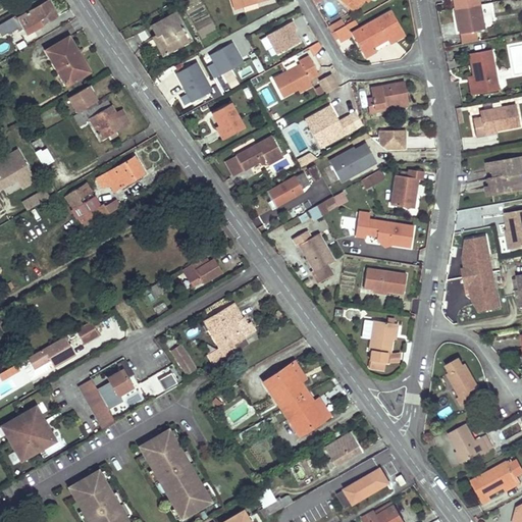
[(340,0),(354,13),(365,0),(340,0)]
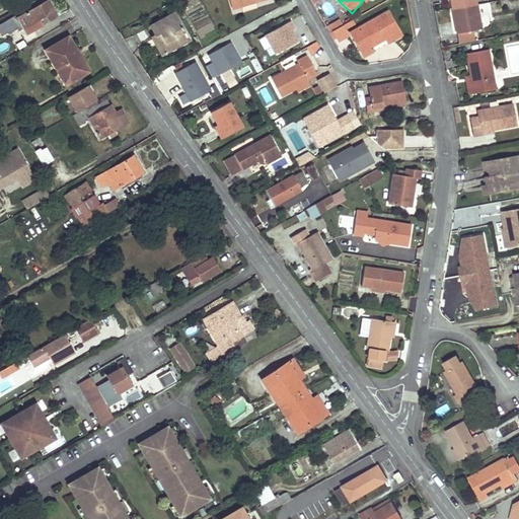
[(450,0),(457,34),(479,30),(473,0),(450,0)]
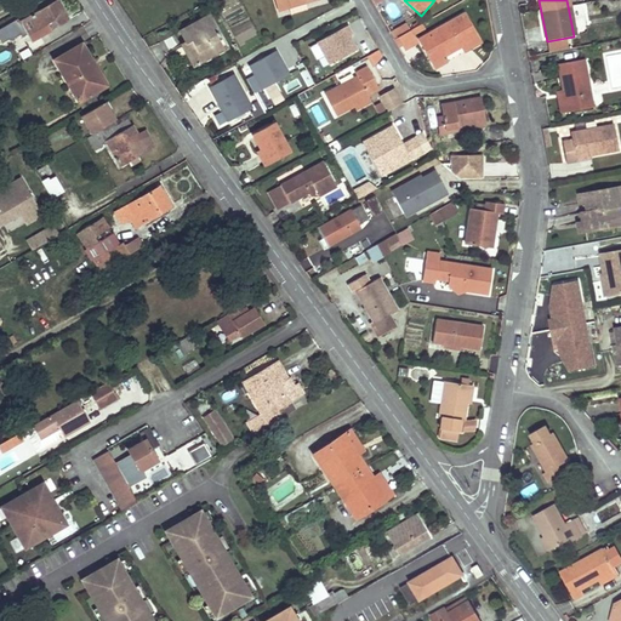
[(68,20),(58,1),(20,22),(26,33),(29,32),(34,39),(50,30),(50,29),(46,23),(53,18),(57,24),(68,20)]
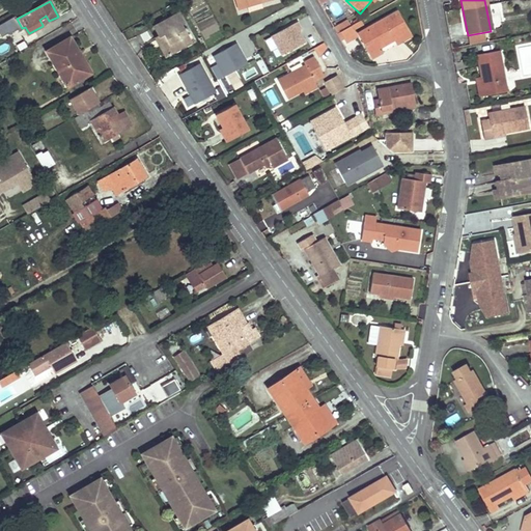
[(409,30),(397,10),(359,32),(372,57),(383,51),(380,47),(394,38),(409,30)]
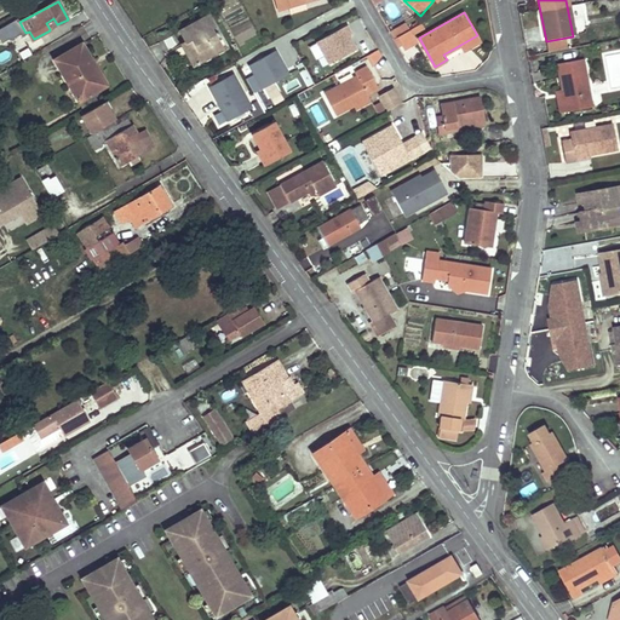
[(212,27),(214,26),(207,13),(179,28),(185,40),(190,50),(184,53),(191,65),(217,52),(205,30),(212,27)]
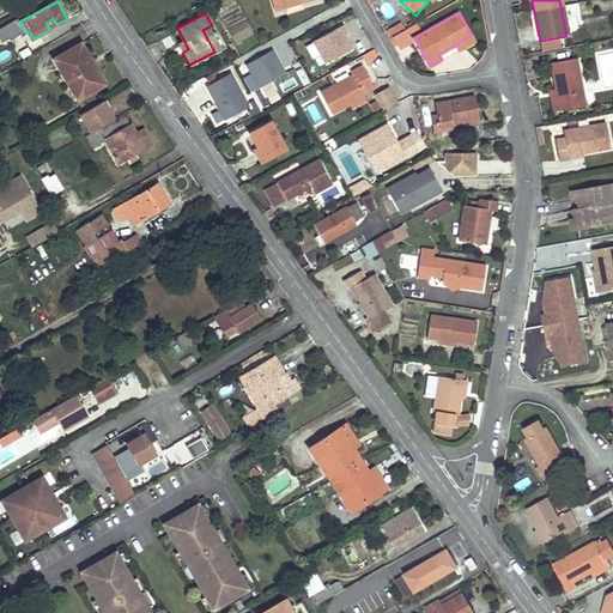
[(56,24),(53,18),(46,23),(49,29),(56,24)]
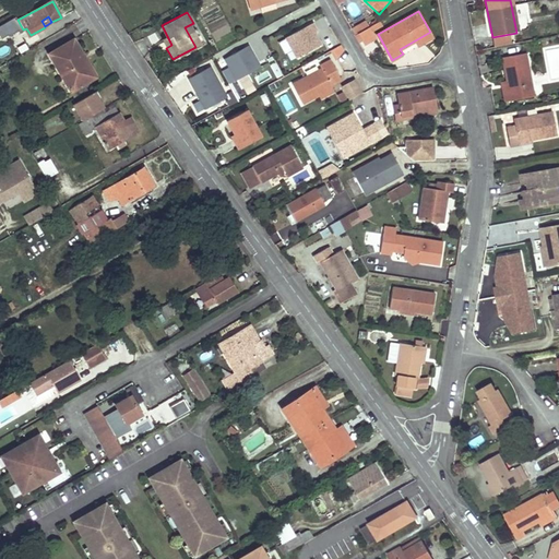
[(18,31),(11,19),(0,25),(0,36),(1,38),(7,36),(8,37),(18,31)]
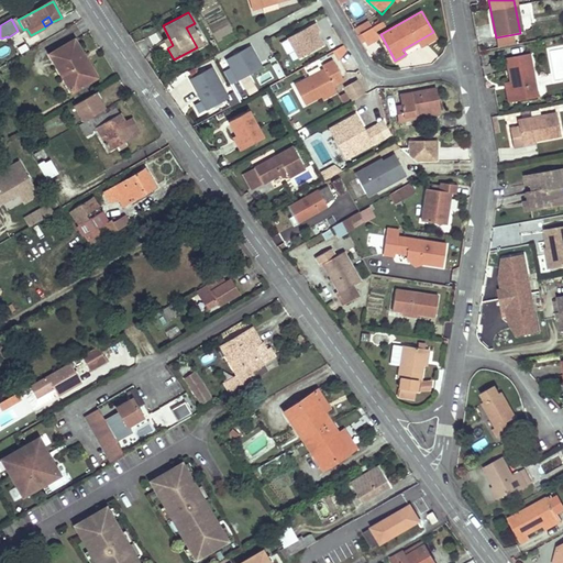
[(370,21),(354,30),(359,35),(363,33),(364,32),(373,26),(370,21)]
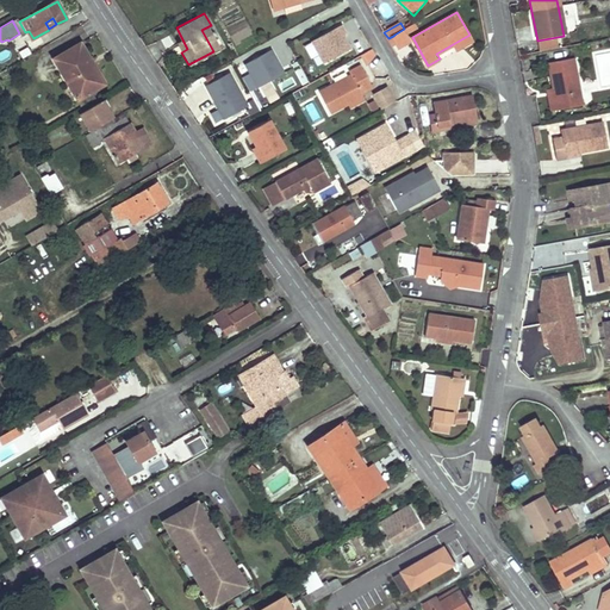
[(221,48),(209,26),(201,30),(213,51),(221,48)]
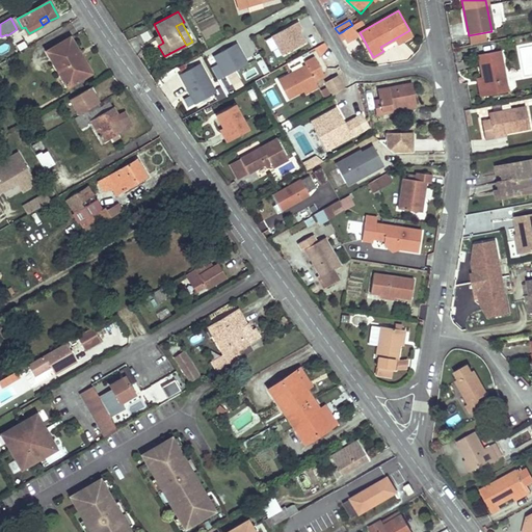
[(357,35),(352,25),(344,30),(343,31),(346,36),(348,41),(357,35)]
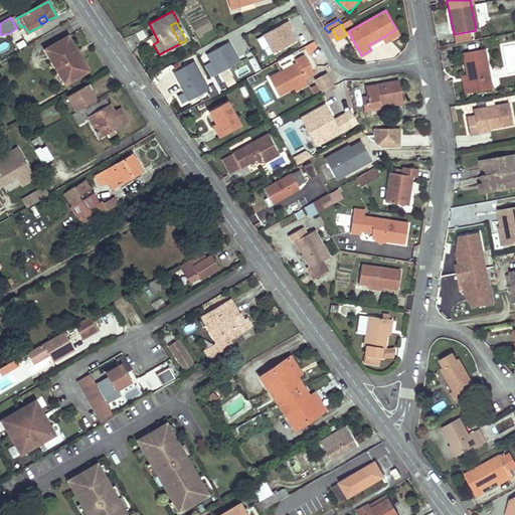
[(291,35),(287,29),(256,48),(260,53),(291,35)]
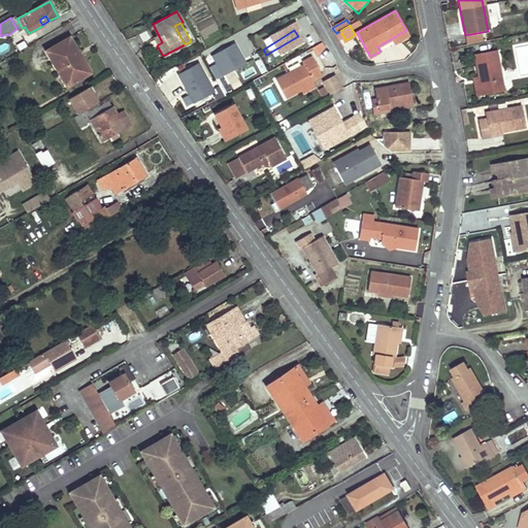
[(406,30),(392,38),(395,43),(409,35),(406,30)]
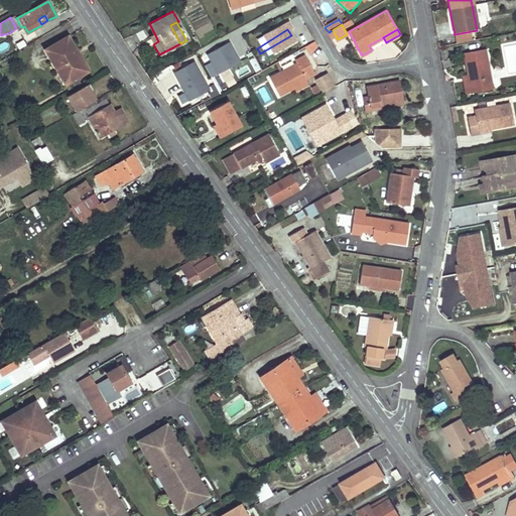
[(158,41),(154,33),(149,36),(153,44),(158,41)]
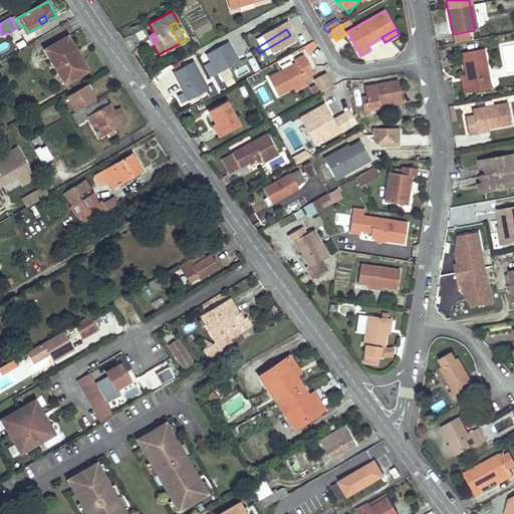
[(77,50),(68,36),(45,50),(65,83),(79,76),(76,72),(82,69),(73,52),(77,50)]
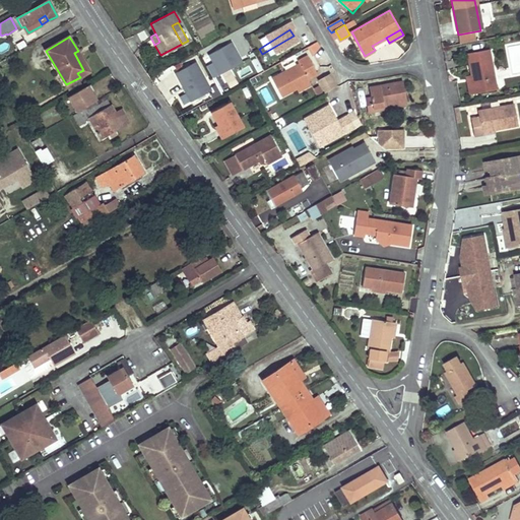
[(318,41),(310,46),(314,54),(321,45),(318,41)]
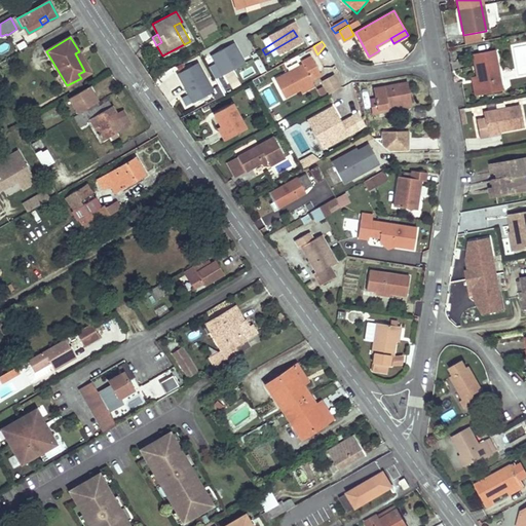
[(516,69),(508,71),(510,80),(525,75),(525,42),(510,46),(516,69)]
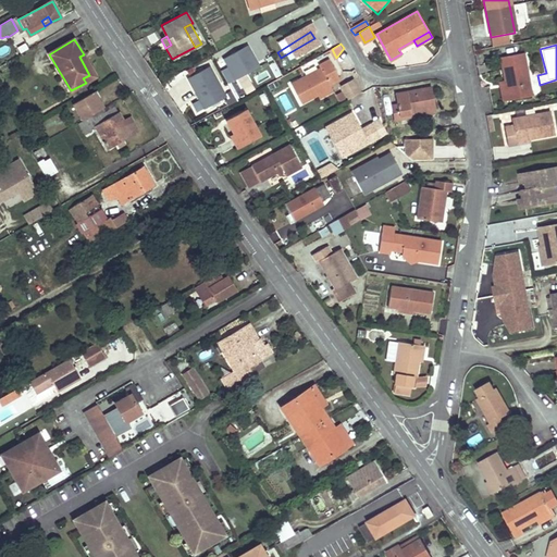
[(531,98),(522,53),(498,58),(507,102),(531,98)]
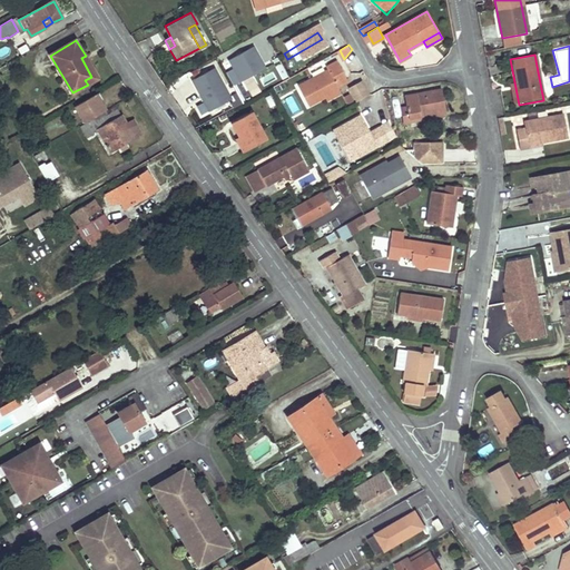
[(98,78),(86,56),(81,58),(91,77),(85,80),(88,85),(98,78)]
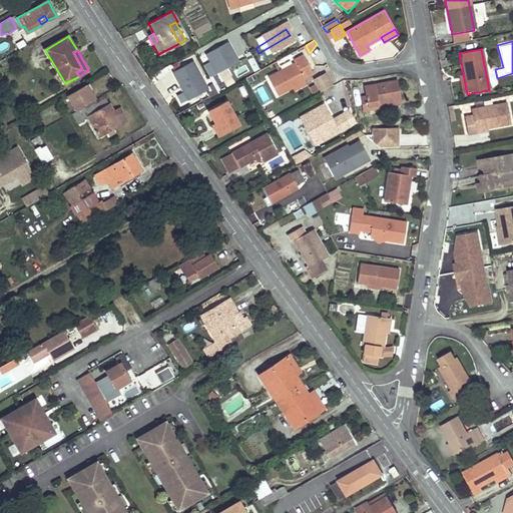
[(161,59),(165,68),(181,59),(177,51),(161,59)]
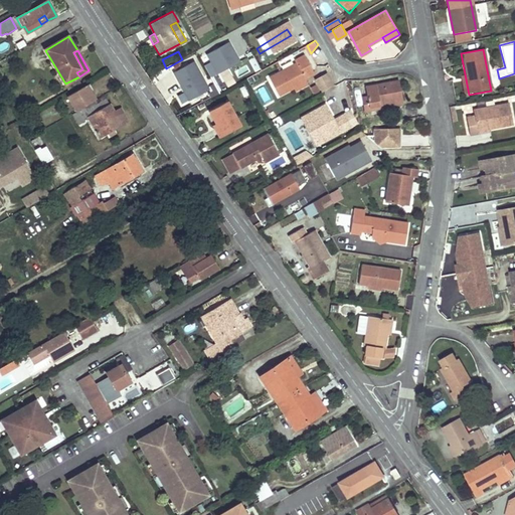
[(241,69),(233,54),(223,59),(225,62),(212,70),(218,83),(241,69)]
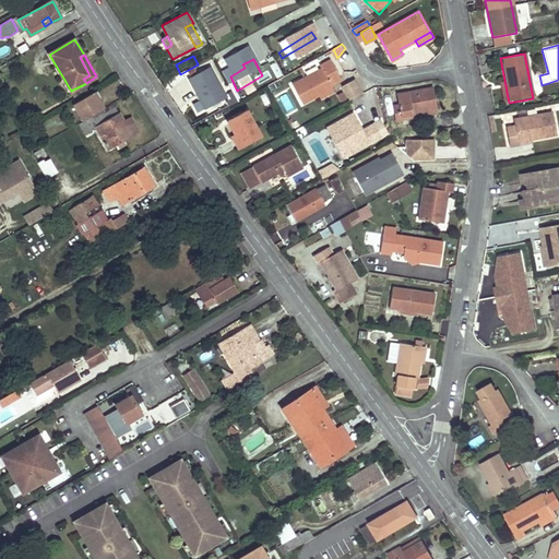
[(342,79),(331,60),(320,66),(321,68),(292,84),(302,104),(318,95),(332,87),(331,85),(342,79)]
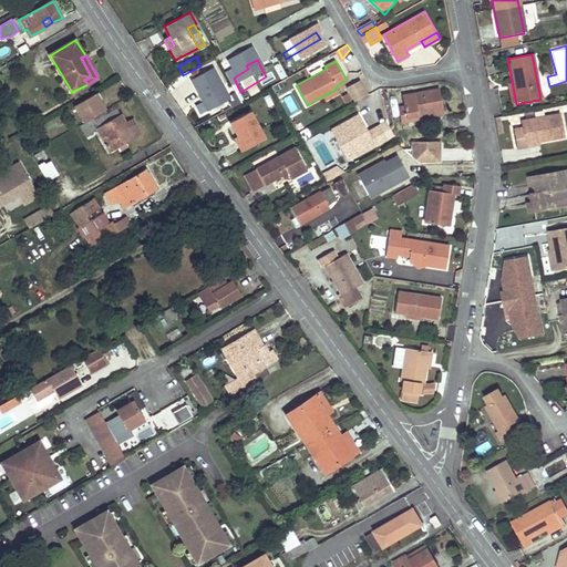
[(191,78),(202,100),(194,104),(199,115),(233,98),(215,64),(191,78)]
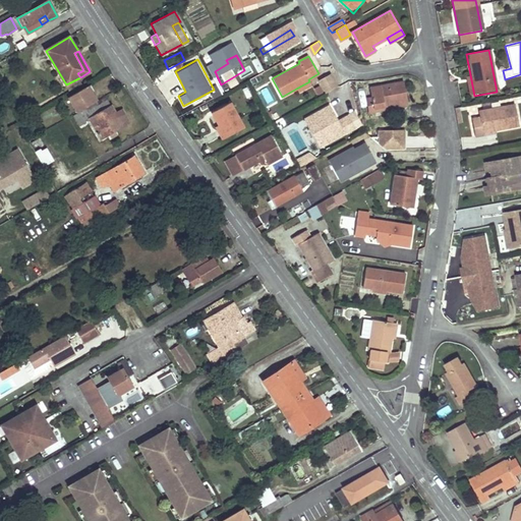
[(316,77),(326,93),(339,84),(330,69),(316,77)]
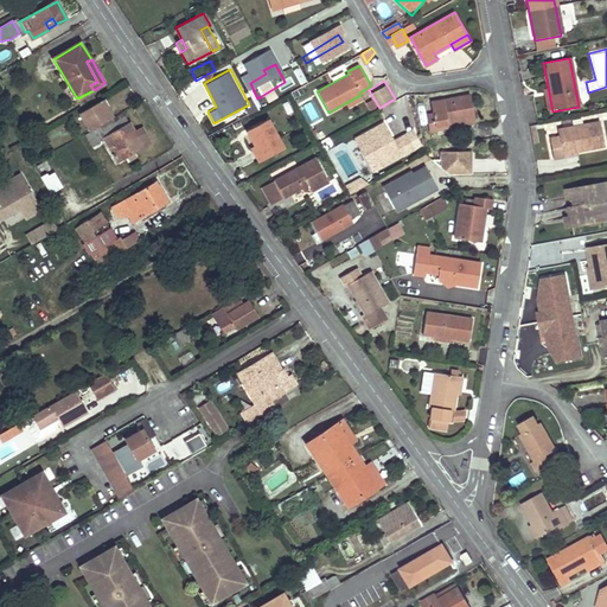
[(360,95),(345,103),(349,109),(364,100),(360,95)]
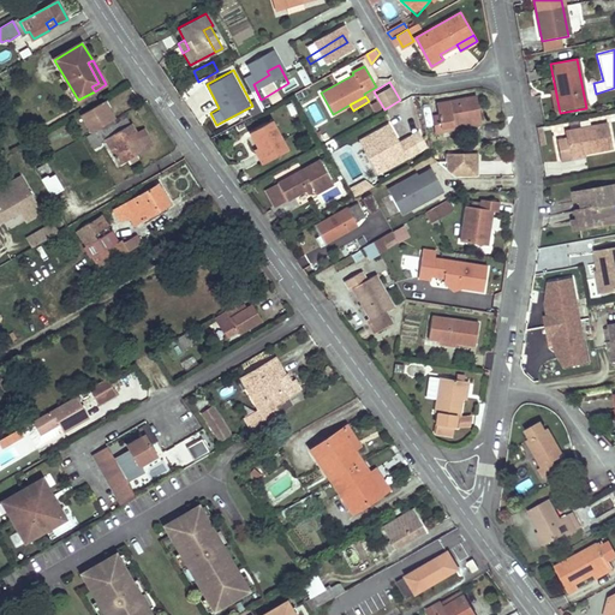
[(441,126),(478,120),(475,96),(436,103),(439,113),(441,126)]
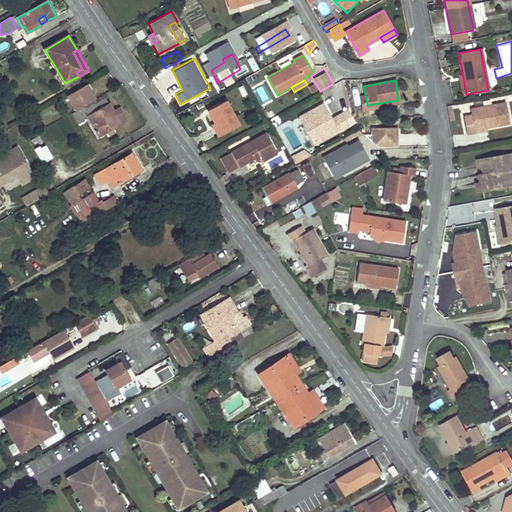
[(262,104),(272,99),(262,81),(253,86),(262,104)]
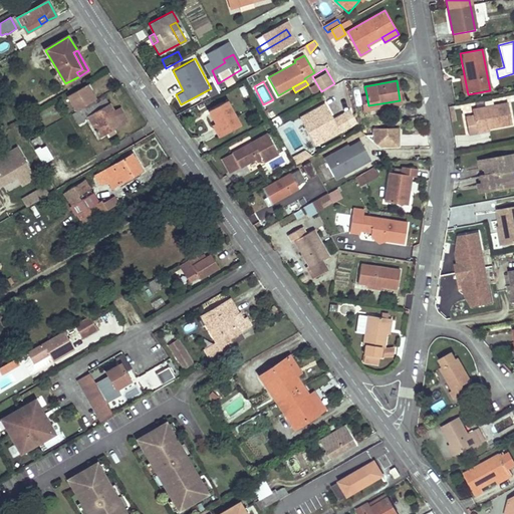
[(96,99),(87,84),(67,95),(75,110),(96,99)]
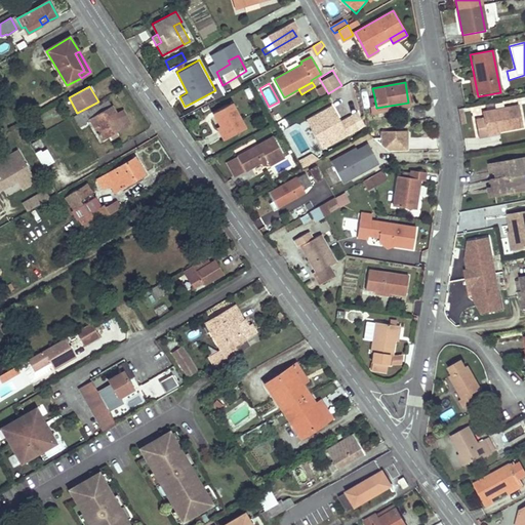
[(116,115),(107,98),(74,117),(80,127),(91,121),(101,138),(109,134),(115,130),(129,122),(123,111),(116,115)]
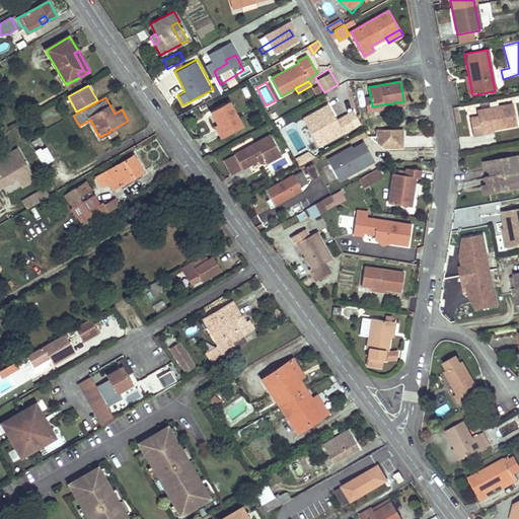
[(224,136),(243,126),(230,100),(211,112),(217,124),(224,136)]
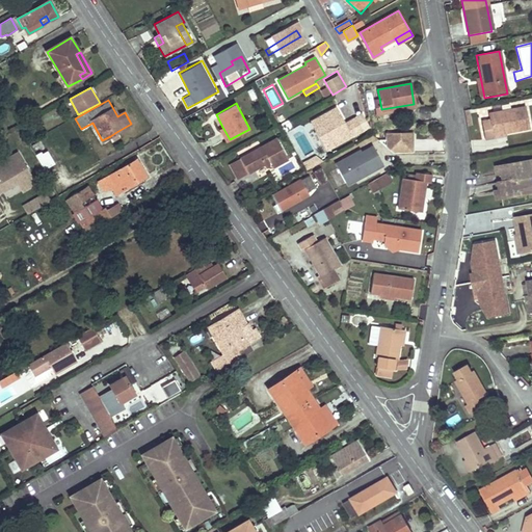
[(415,108),(414,104),(381,109),(382,113),(415,108)]
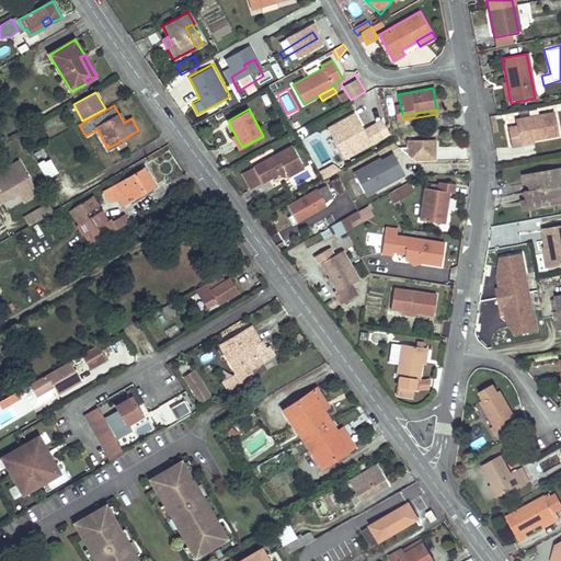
[(531,140),(558,135),(553,113),(515,121),(516,128),(506,129),(510,149),(519,147),(518,142),(531,140)]
